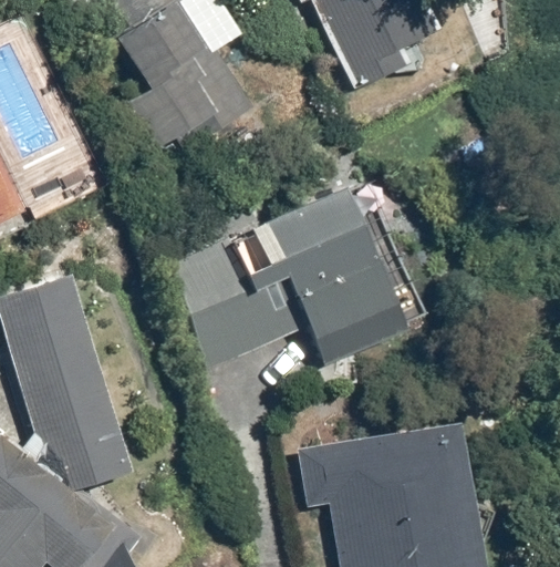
[(142,0),(152,18),(118,38),(146,85),(123,99),(155,154),(245,102),(186,0),(142,0)]
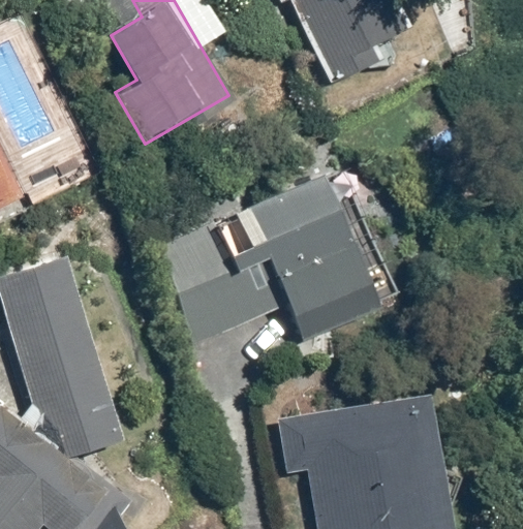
[(277,0),(279,3),(285,0),(290,0),(327,78),(390,49),(386,38),(411,27),(398,0),(277,0)]
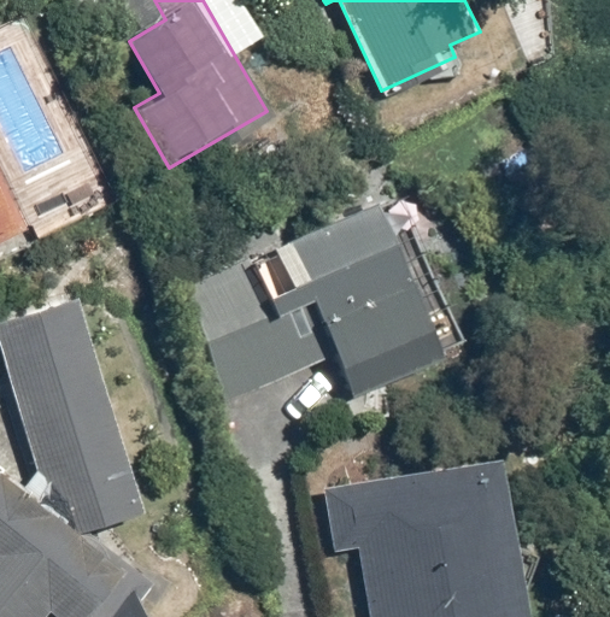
[(0,248),(24,239),(0,188),(0,248)]
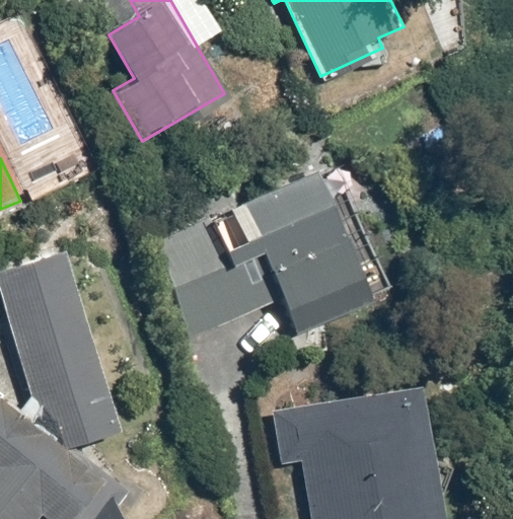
[(227,213),(241,245),(228,251),(233,264),(211,274),(192,228),(158,242),(195,328),(257,302),(241,267),(261,258),(291,330),(369,297),(317,174),(227,213)]
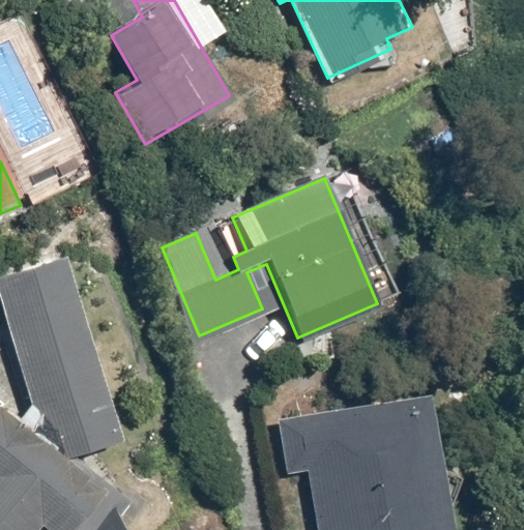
[(32,405),(19,420),(0,406),(0,529),(95,529),(119,501),(65,458),(118,443),(66,260),(0,278),(0,291),(32,405)]
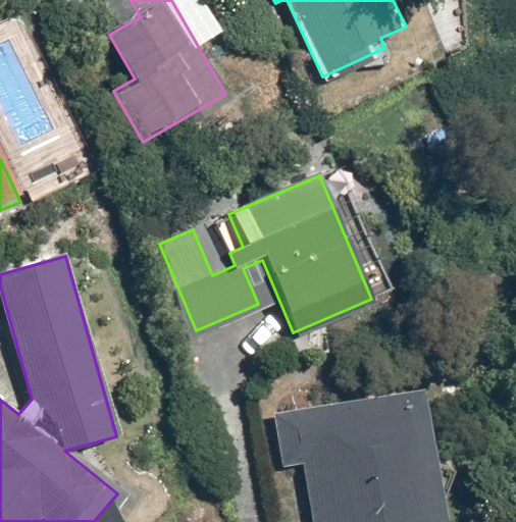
[(447,521),(426,387),(273,411),(281,466),(303,462),(311,521),(447,521)]
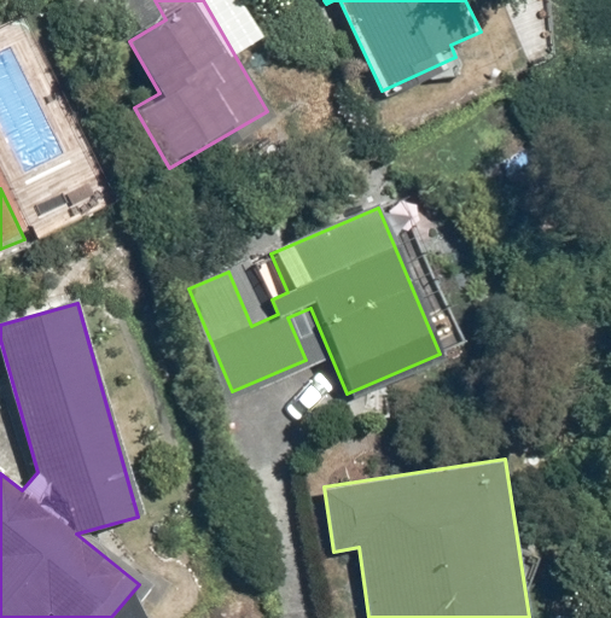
All buildings are outlined.
